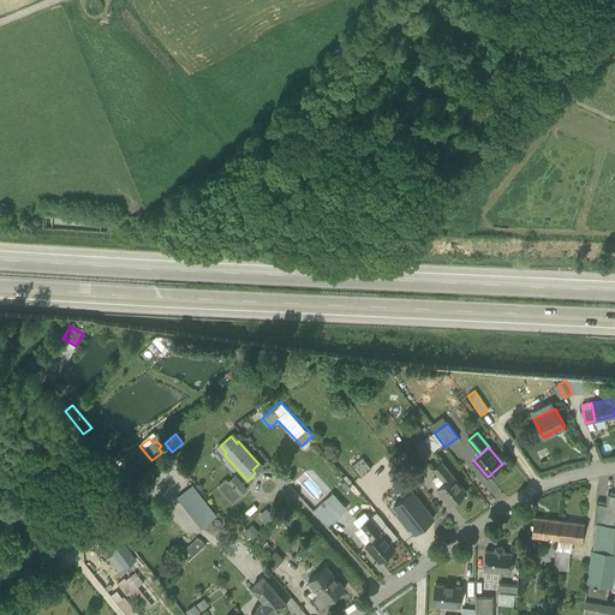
[(362,458),(351,466),(360,477),(371,469),(362,458)]
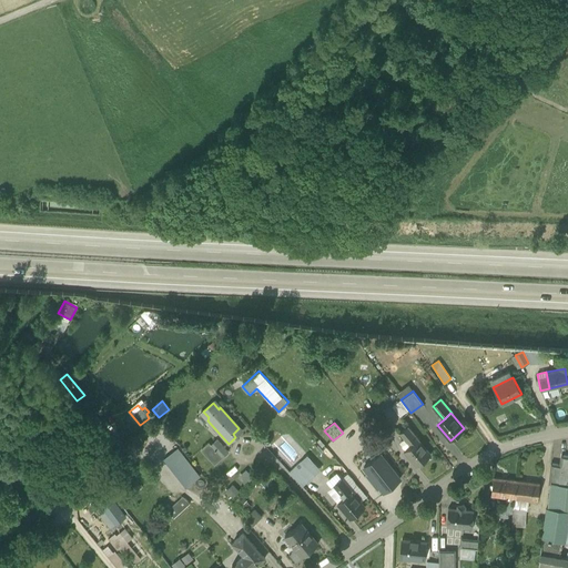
[(419,439),(407,426),(399,433),(411,446),(417,439),(418,440),(419,439)]
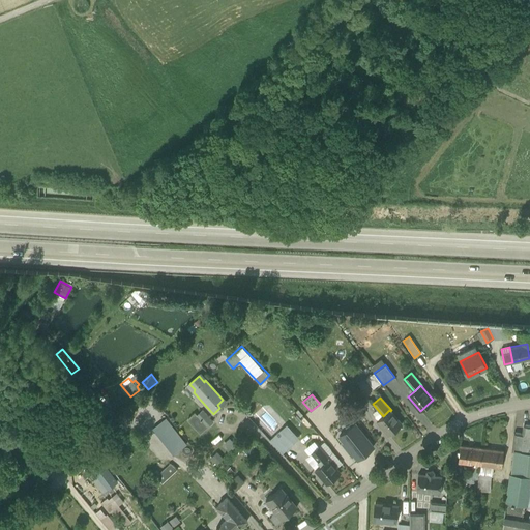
[(390,411),(389,410),(383,416),(377,420),(389,435),(402,424),(390,411)]
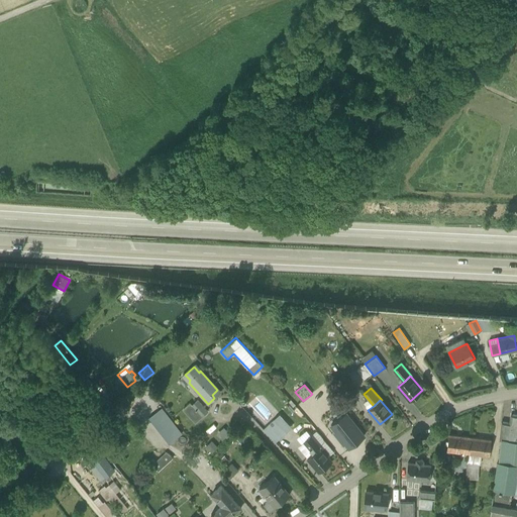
[(207,412),(197,401),(192,406),(190,404),(183,410),(195,423),(207,412)]
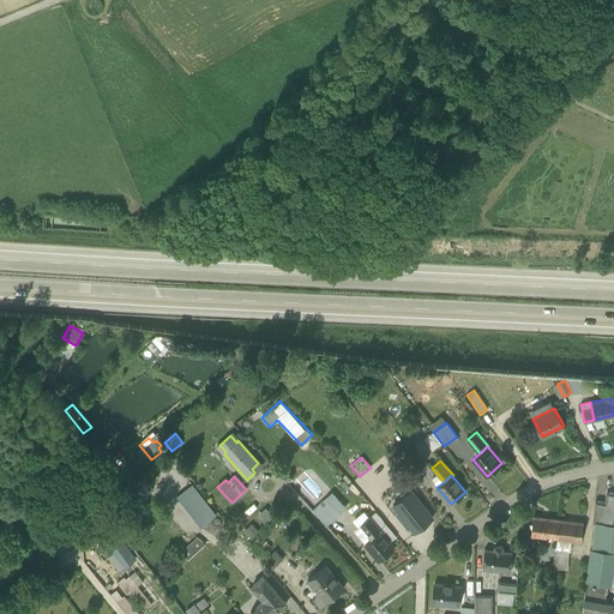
[(429,521),(416,504),(417,504),(405,488),(396,497),(408,510),(401,516),(415,533),(429,521)]
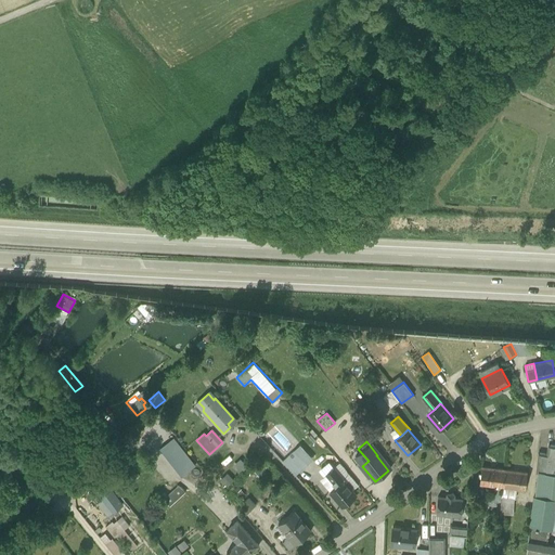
[(554,446),(549,444),(546,454),(545,461),(554,462),(554,446)]
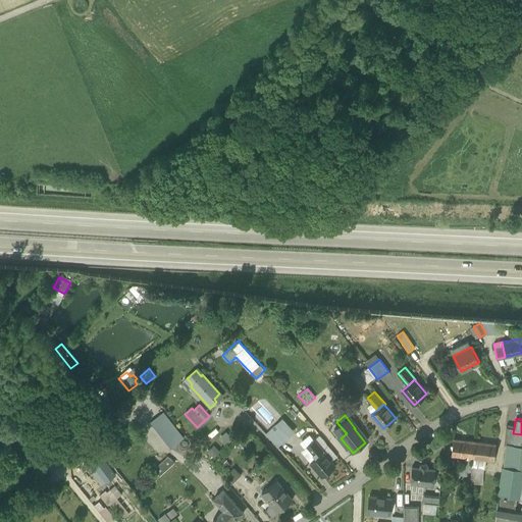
[(177,440),(156,419),(151,425),(171,446),(177,440)]
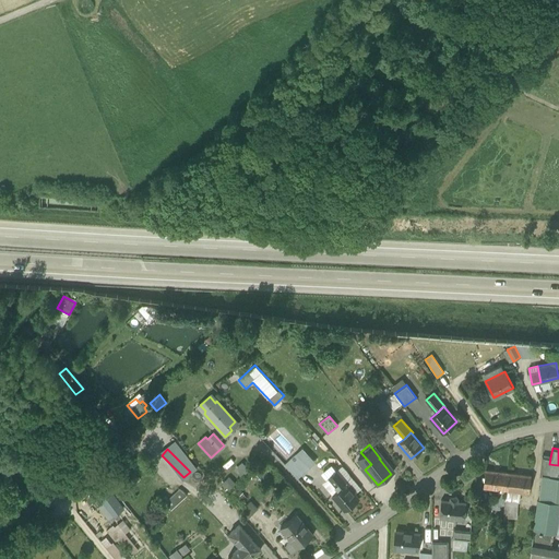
[(550,458),(542,456),(539,476),(542,476),(548,477),(549,464),(550,458)]
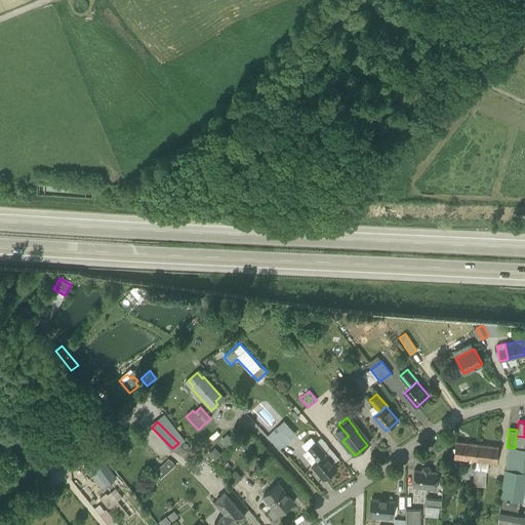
[(281,430),(270,440),(279,449),(290,439),(281,430)]
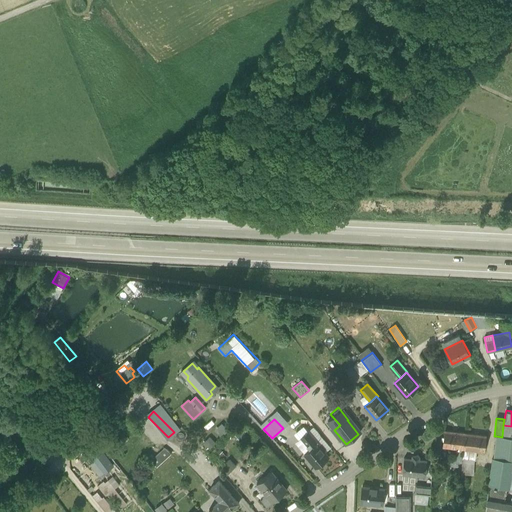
[(220,437),(228,431),(222,422),(214,429),(220,437)]
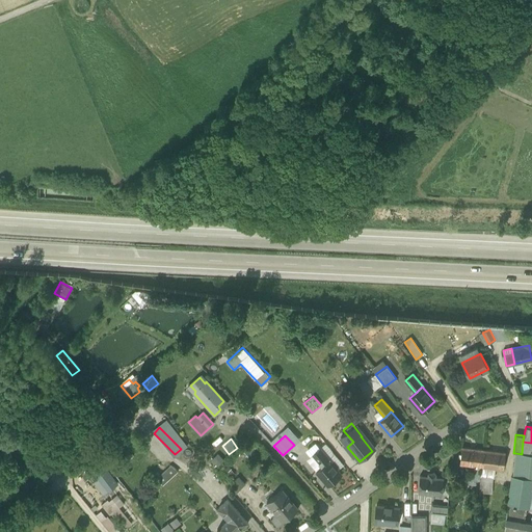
[(531,443),(523,442),(522,454),(531,455),(531,452),(531,451),(531,443)]
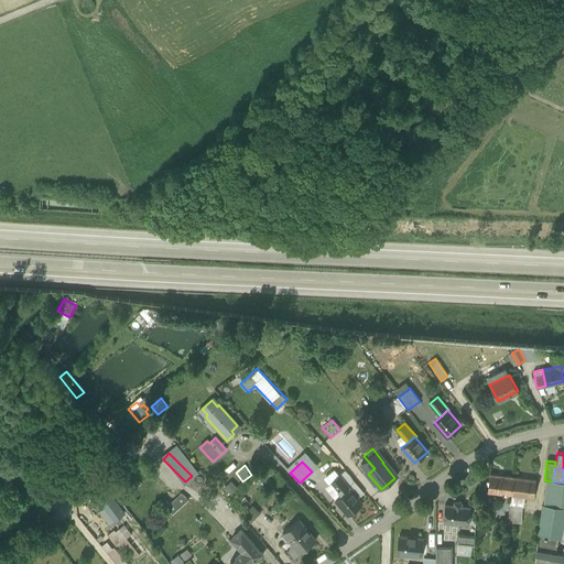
[(236,473),(230,476),(236,485),(241,483),(236,473)]
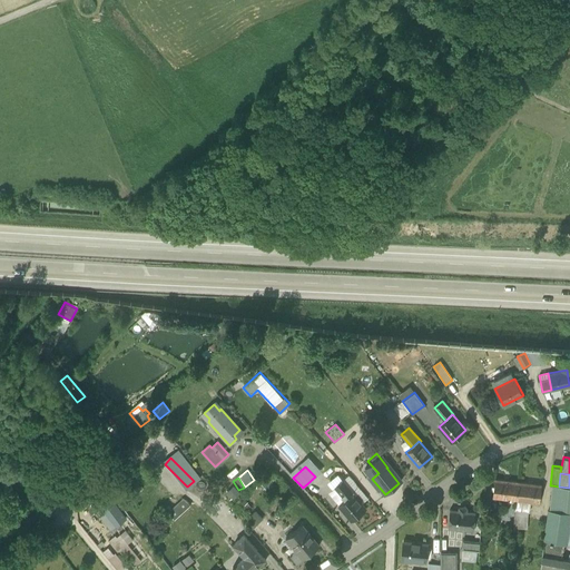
[(518,482),(494,479),(493,497),(517,500),(518,482)]
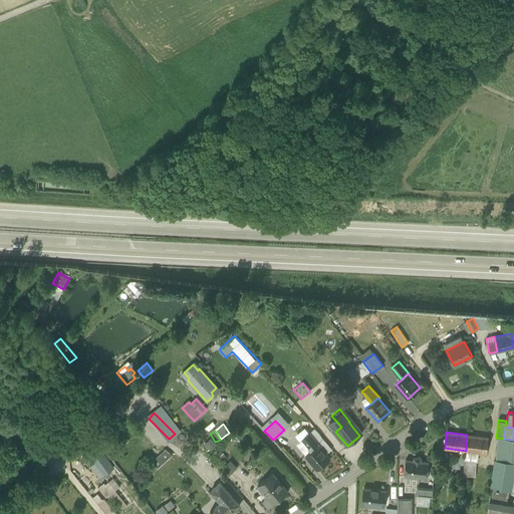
[(330,459),(318,446),(319,445),(309,433),(301,439),(311,451),(306,456),(317,470),(330,459)]
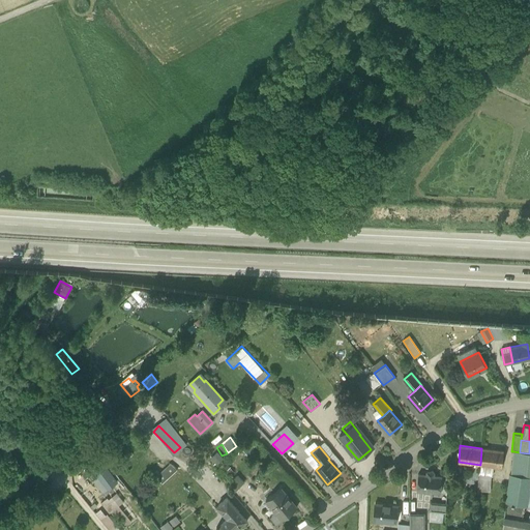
[(503,450),(481,448),(480,465),(494,466),(501,467),(503,450)]
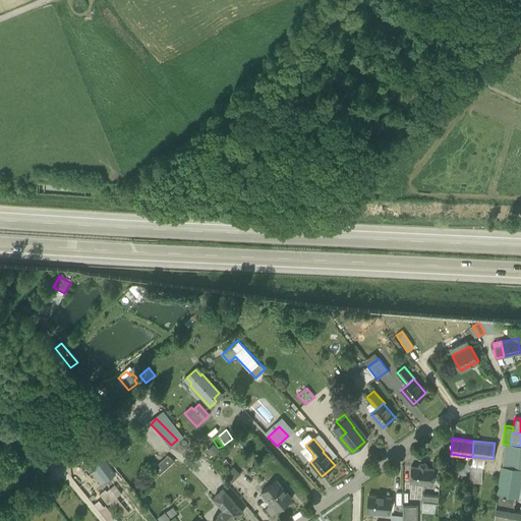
[(213,444),(208,450),(214,456),(220,450),(213,444)]
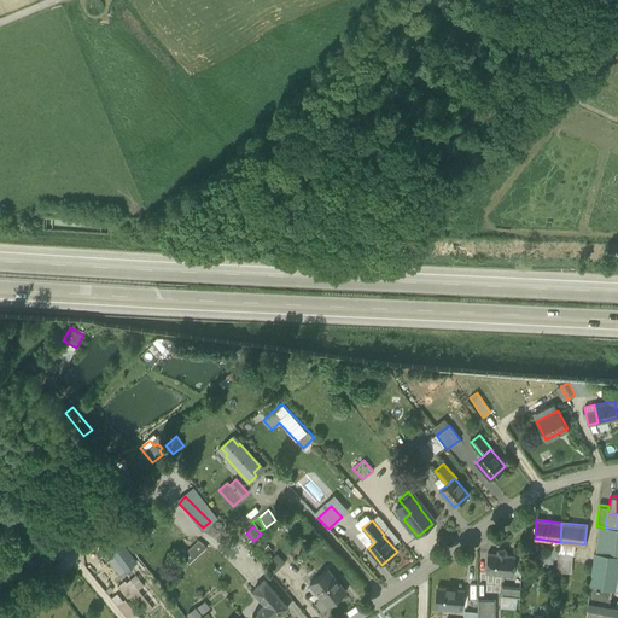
[(617,529),(606,528),(599,526),(596,553),(596,554),(617,557),(617,564),(617,567),(617,529)]
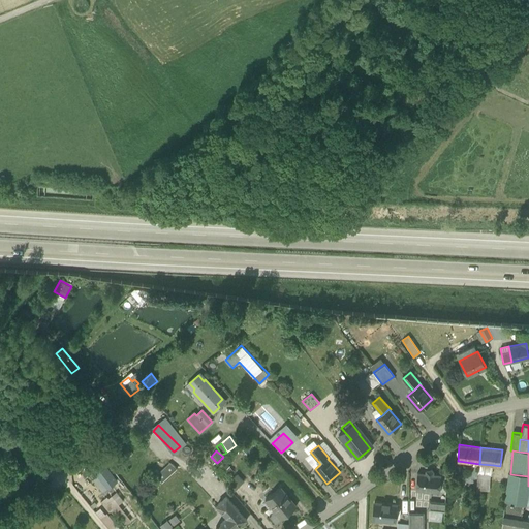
[(170,462),(156,475),(163,481),(177,469),(170,462)]
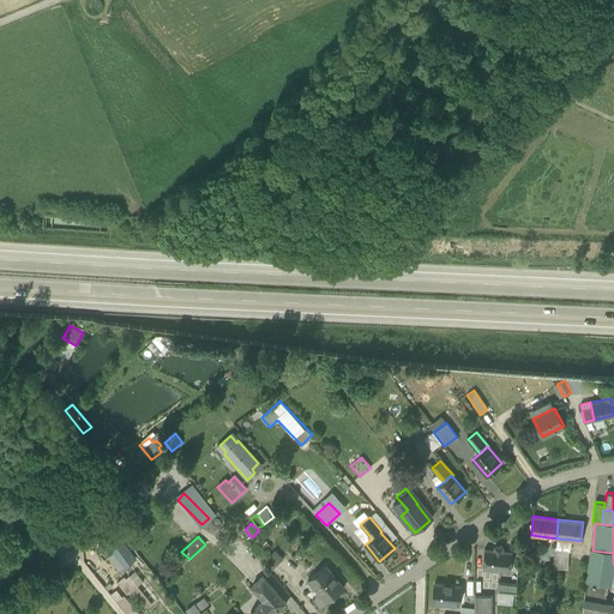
[(572,540),(557,539),(554,551),(567,552),(571,552),(572,540)]
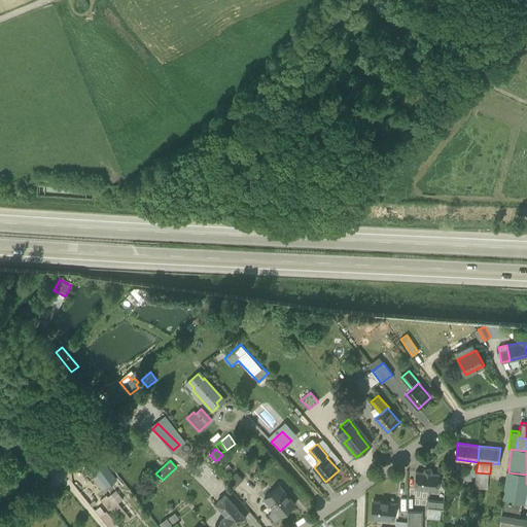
[(113,477),(102,463),(96,468),(99,472),(95,477),(103,486),(113,477)]
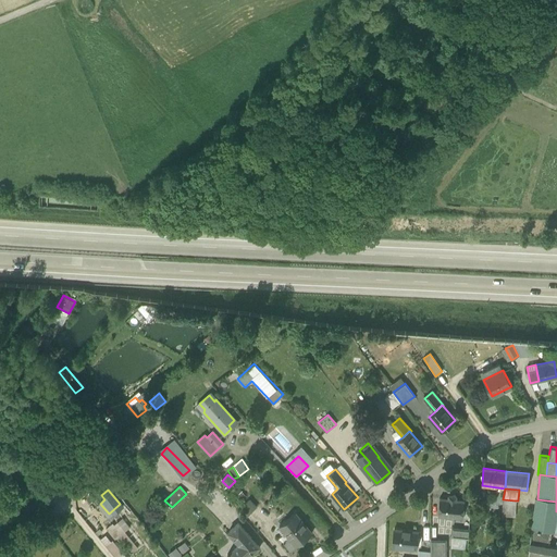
[(457,496),(455,494),(448,496),(448,498),(440,498),(437,516),(462,519),(465,500),(456,499),(457,496)]
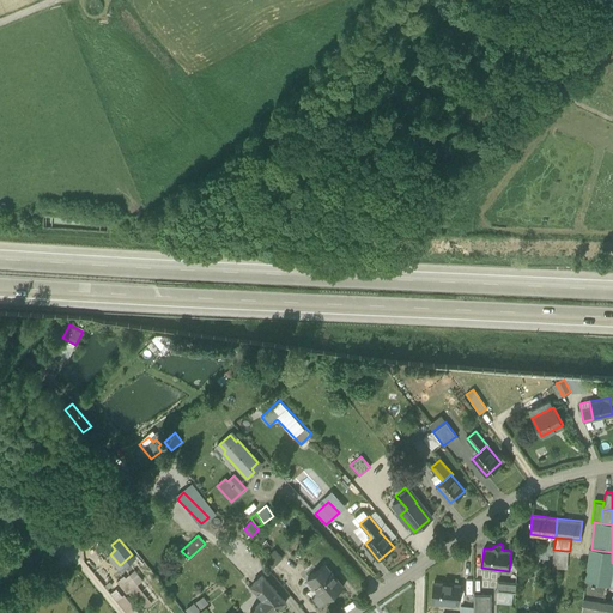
[(275,548),(267,557),(274,564),(283,557),(275,548)]
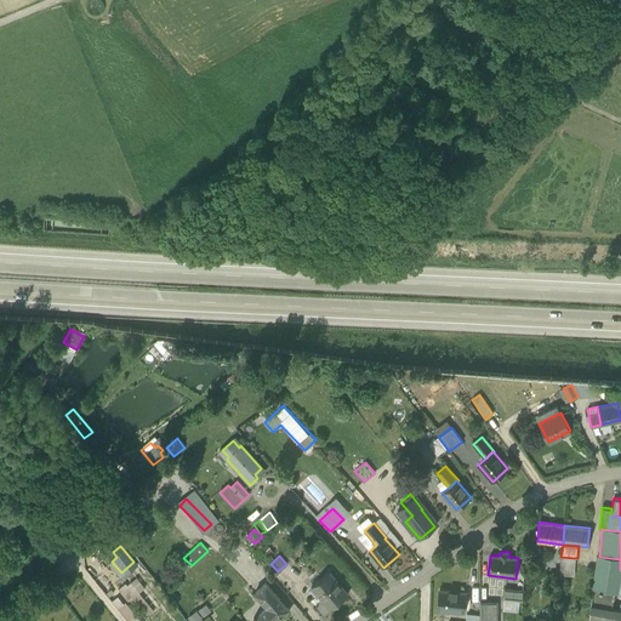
[(620,567),(620,559),(599,557),(599,556),(598,556),(592,588),(615,592),(617,593),(620,570),(620,567)]
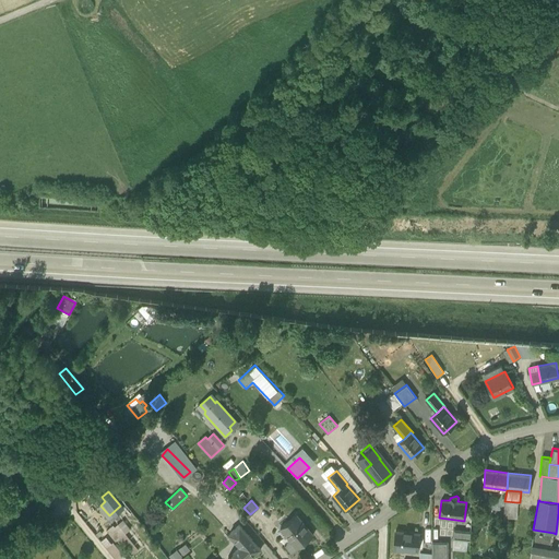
[(516,502),(504,501),(504,510),(516,511),(516,502)]
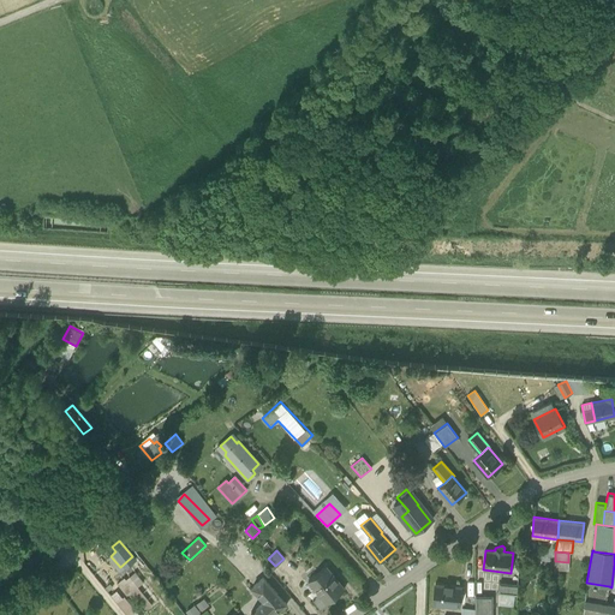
[(345,589),(326,566),(309,580),(320,593),(312,599),(321,609),(345,589)]
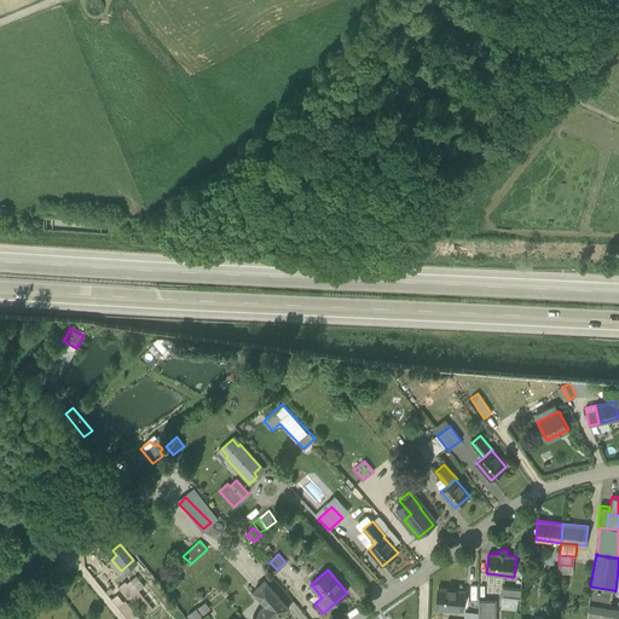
[(140,589),(145,583),(133,573),(119,589),(129,599),(131,597),(149,613),(156,603),(140,589)]
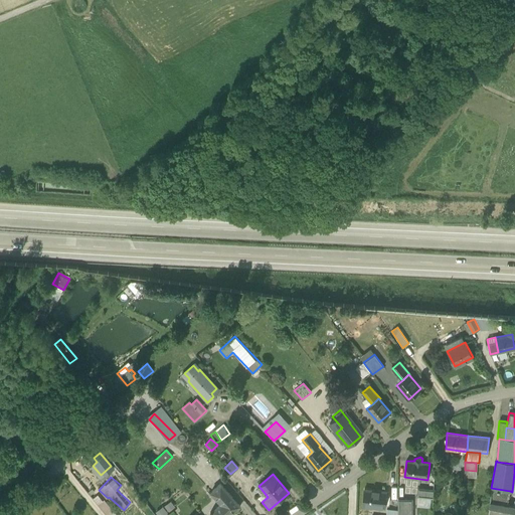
[(230,514),(240,506),(221,484),(211,493),(221,504),(213,511),(212,510),(210,512),(212,514),(230,514)]
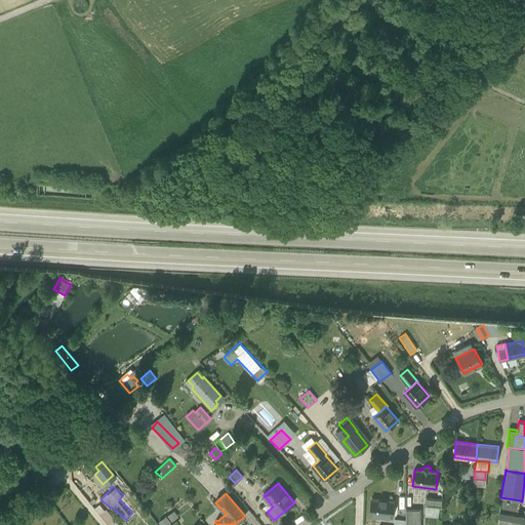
[(442,499),(427,497),(426,507),(441,508),(442,499)]
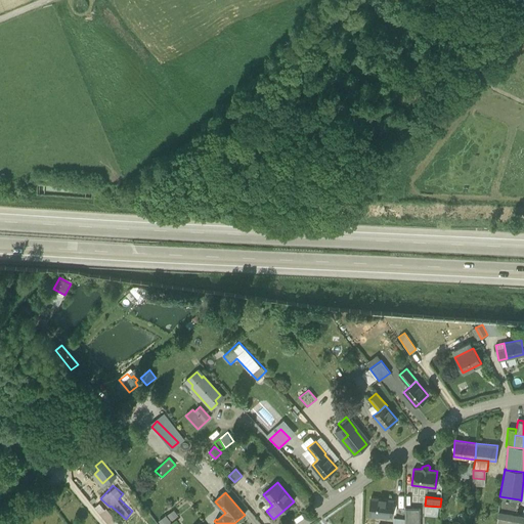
[(519,499),(499,496),(498,510),(516,514),(519,499)]
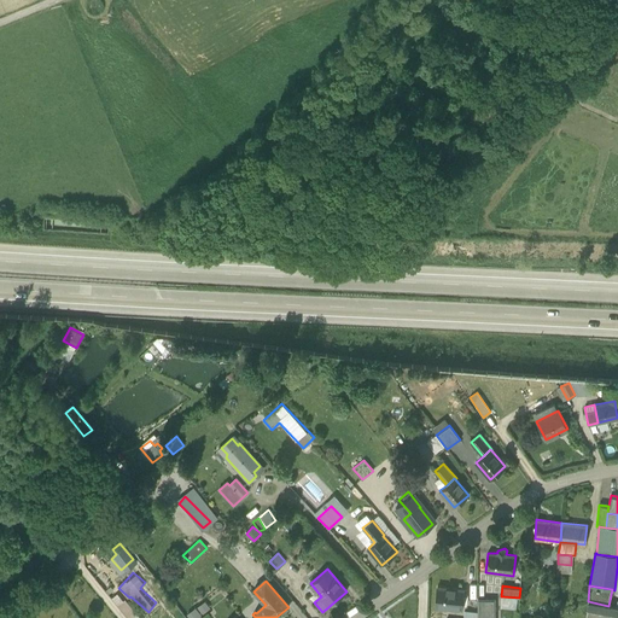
[(464,589),(437,587),(435,606),(461,610),(462,605),(466,605),(467,594),(464,594),(464,589)]
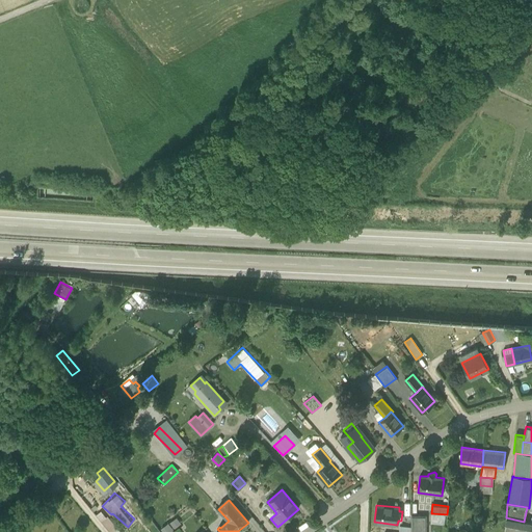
[(121,531),(102,508),(96,513),(110,531),(121,531)]
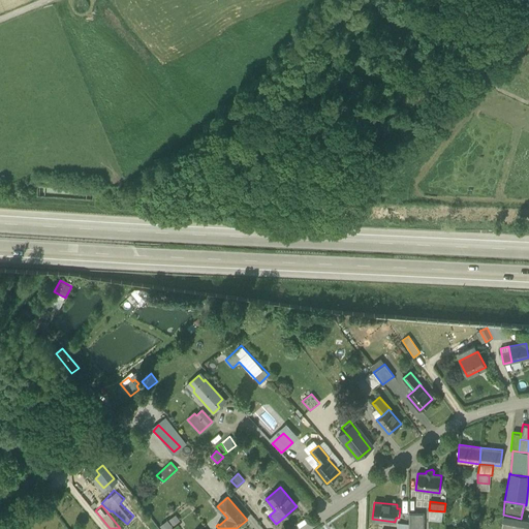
[(424,528),(424,512),(409,512),(408,528),(424,528)]
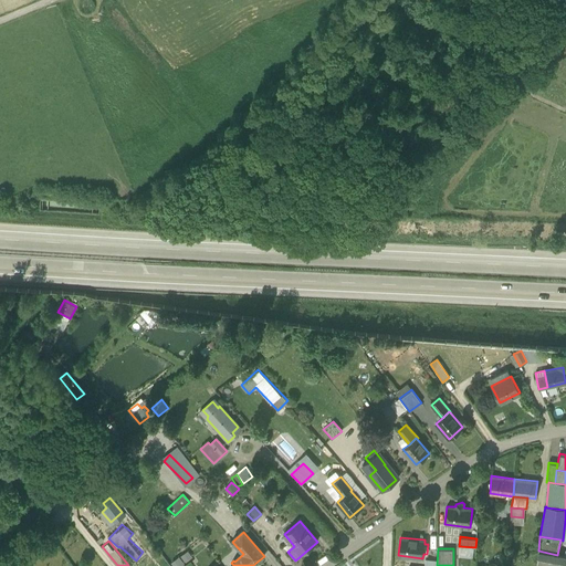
[(565,548),(565,551),(564,556),(557,555),(538,551),(537,561),(552,563),(565,565),(565,548)]
